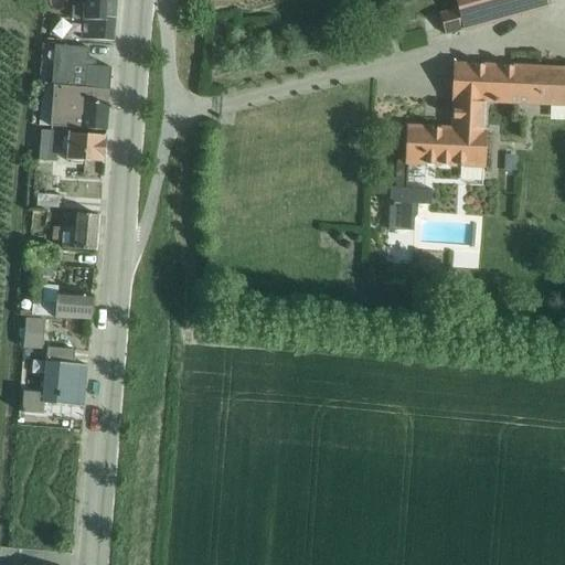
[(46,0),(46,2),(56,2),(55,12),(68,14),(68,0),(46,0)]
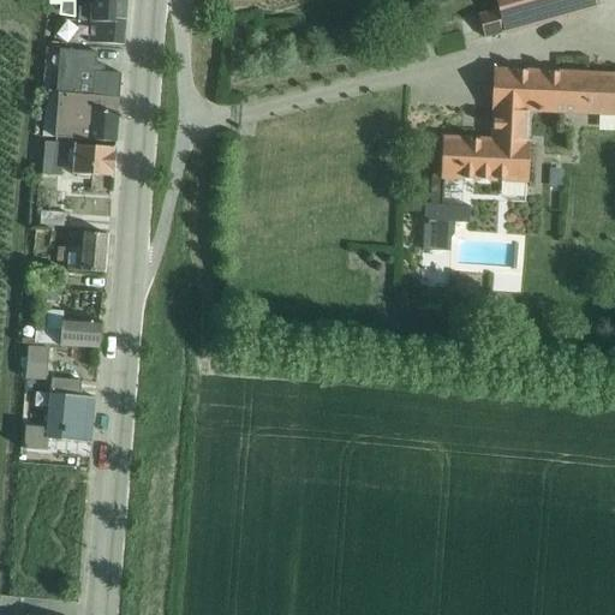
[(91,22),(126,24),(126,0),(91,0),(91,9),(79,7),(78,22),(91,22)]
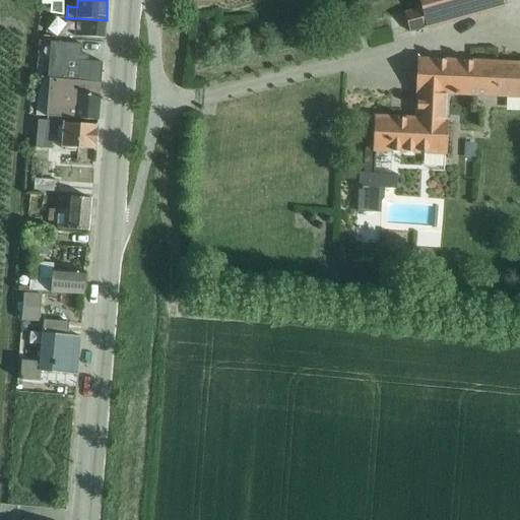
[(418,0),(421,7),(404,12),(410,33),(427,27),(428,29),(506,7),(504,0),(418,0)]
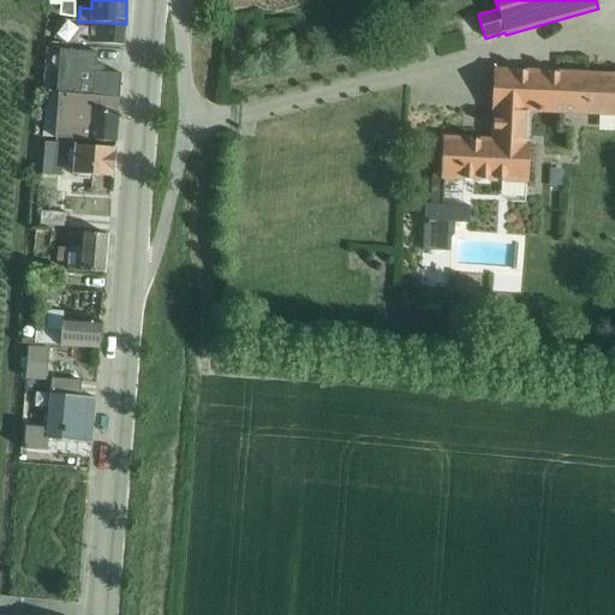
[(126,24),(91,22),(89,42),(124,45),(126,24)]
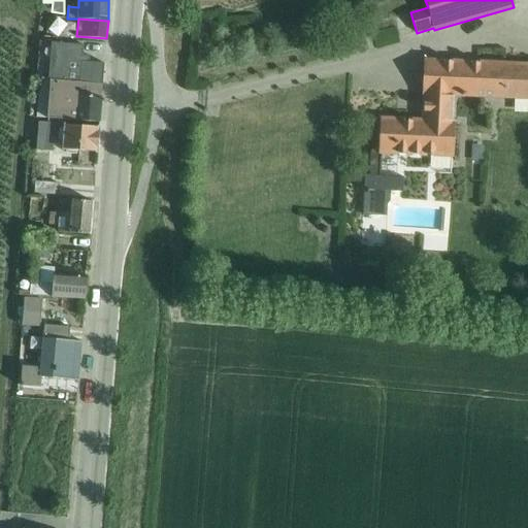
[(45,39),(41,80),(102,87),(104,64),(89,63),(90,57),(83,56),(84,46),(58,43),(58,40),(45,39)]
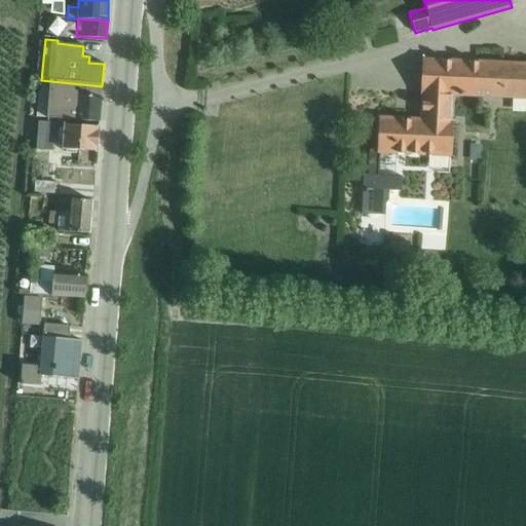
[(363,176),(361,215),(385,216),(386,203),(389,201),(389,191),(402,191),(403,177),(396,176),(397,155),(398,155),(398,154),(404,154),(404,156),(411,156),(412,154),(417,155),(417,156),(425,156),(425,155),(433,155),(433,157),(452,158),(454,96),(525,99),(525,63),(479,61),(479,63),(470,62),(470,61),(451,60),(450,61),(444,61),(444,60),(422,59),(420,103),(422,103),(422,111),(419,111),(419,118),(410,118),(410,120),(404,119),(404,118),(378,117),(377,155),(379,155),(378,176),(363,176)]
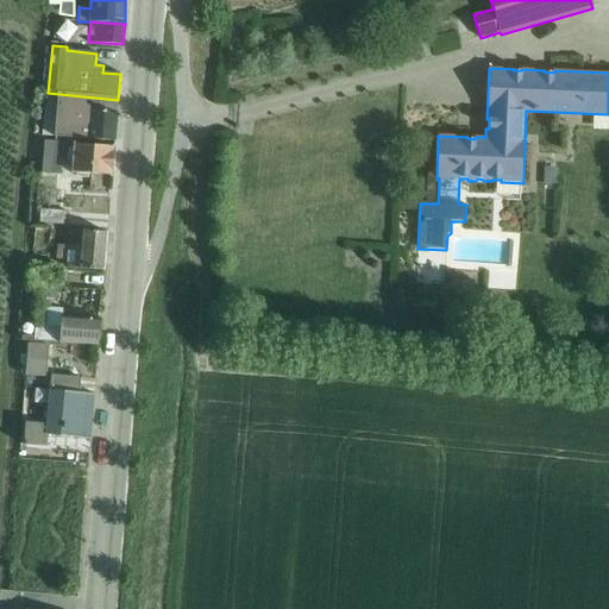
[(118,100),(48,93),(43,136),(56,137),(62,137),(114,142),(118,100)]
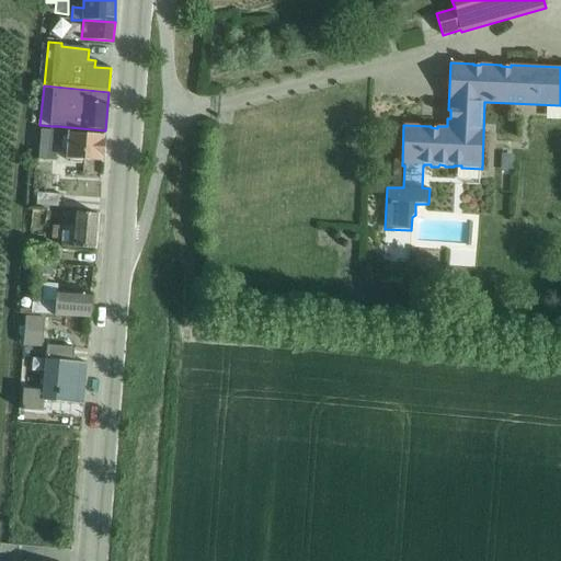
[(57,126),(52,126),(50,130),(41,130),(41,134),(32,133),(31,148),(39,148),(38,160),(57,161),(60,132),(57,132),(57,126)]
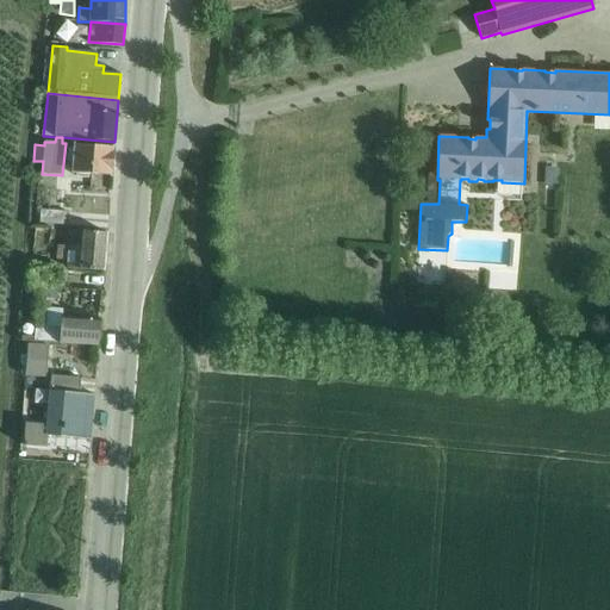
[(68,148),(67,162),(73,163),(72,174),(76,174),(76,179),(88,179),(91,175),(112,176),(114,148),(75,145),(74,149),(68,148)]
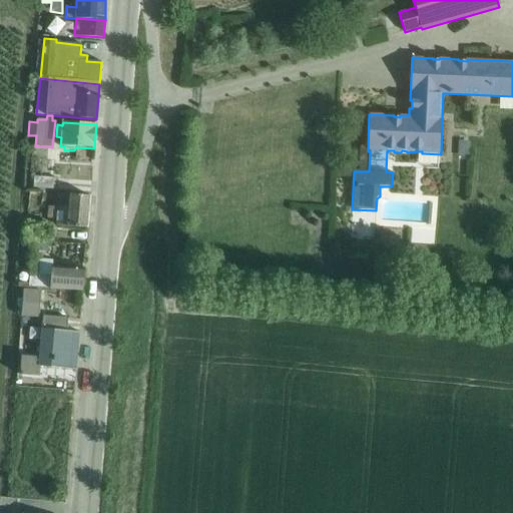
[(34,176),(33,187),(56,190),(57,178),(34,176)]
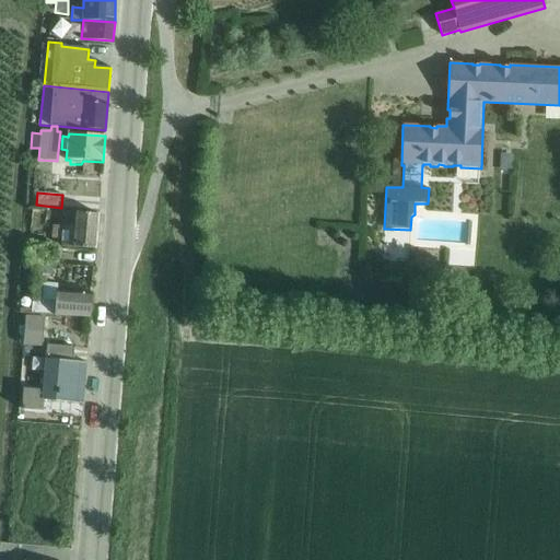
[(53,225),(51,240),(61,240),(61,247),(95,249),(98,214),(77,212),(76,228),(53,225)]
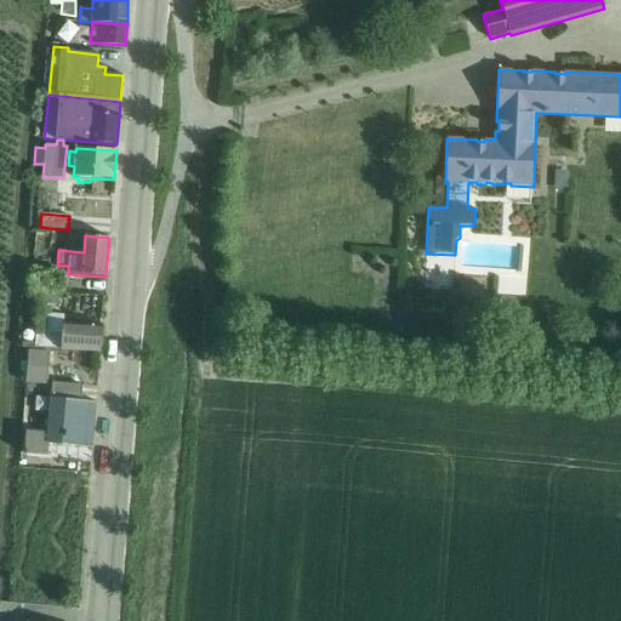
[(40,272),(40,292),(63,294),(64,272),(40,272)]
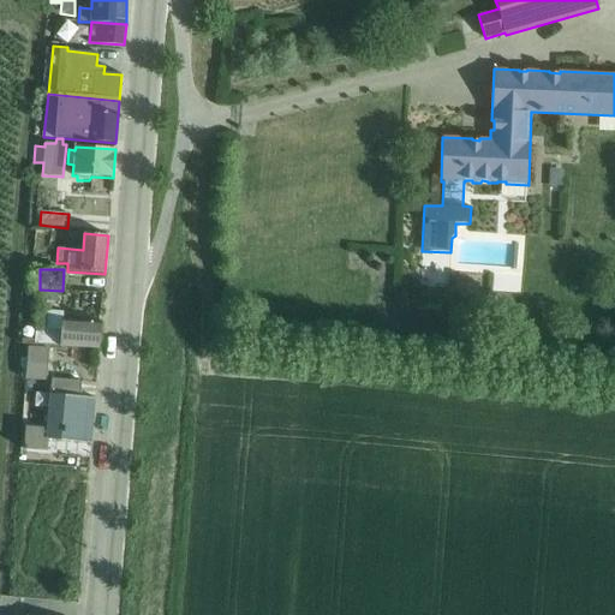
[(37,306),(35,344),(99,350),(101,323),(64,320),(64,312),(48,311),(49,306),(37,306)]
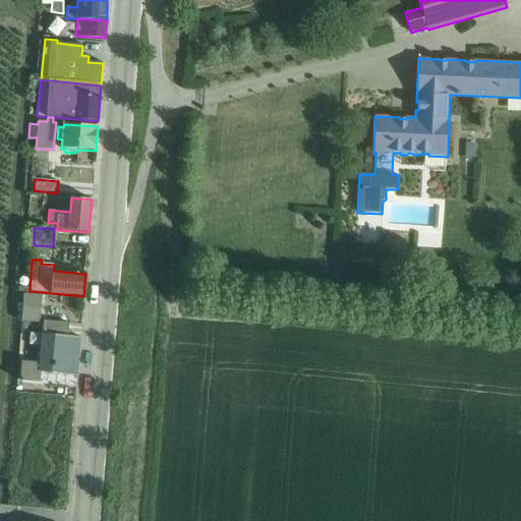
[(16,291),(14,322),(40,324),(42,295),(24,294),(24,292),(16,291)]
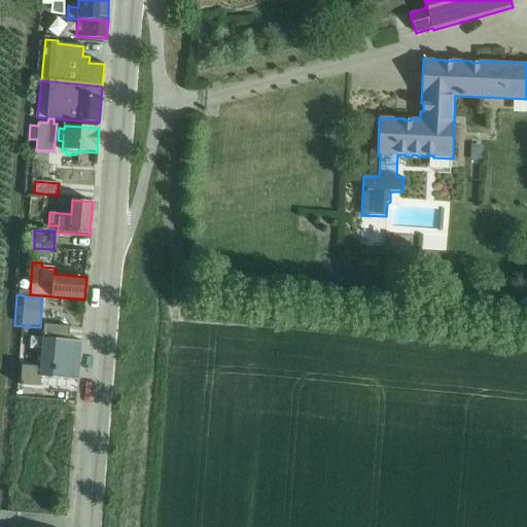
[(23,366),(21,385),(40,387),(41,378),(78,380),(82,342),(69,341),(71,327),(44,326),(40,367),(23,366)]
